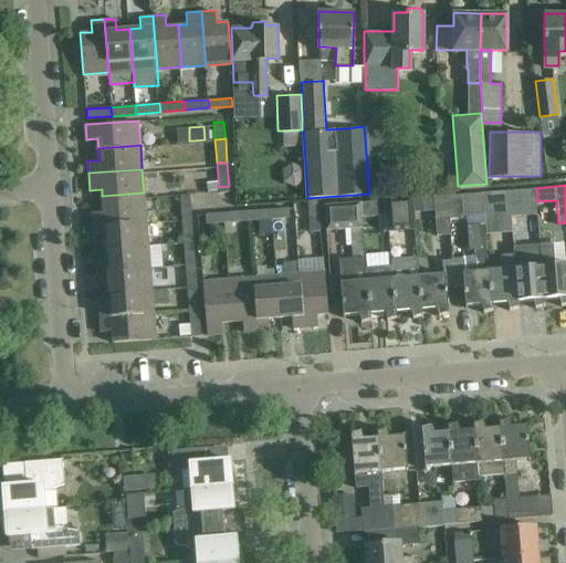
[(510,189),(511,204),(522,204),(522,200),(521,188),(510,189)]
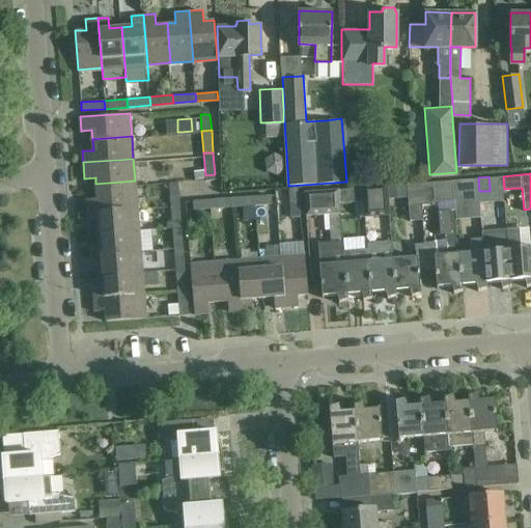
[(478,177),(454,179),(455,198),(463,198),(463,203),(479,202),(478,191),(479,191),(478,177)]
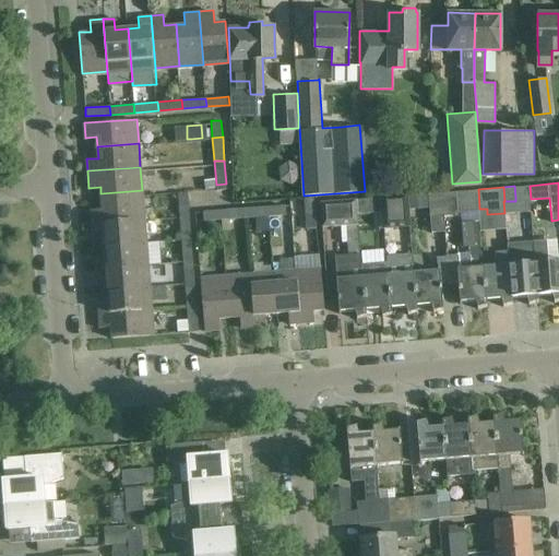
[(479,209),(478,189),(442,191),(444,214),(458,213),(458,211),(479,209)]
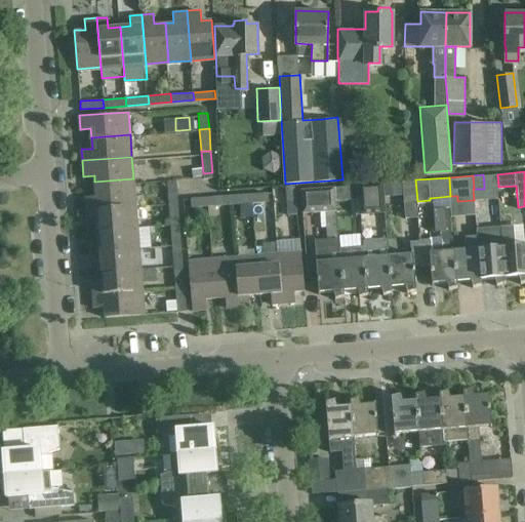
[(86,205),(135,201),(133,178),(94,182),(95,195),(85,196),(86,205)]
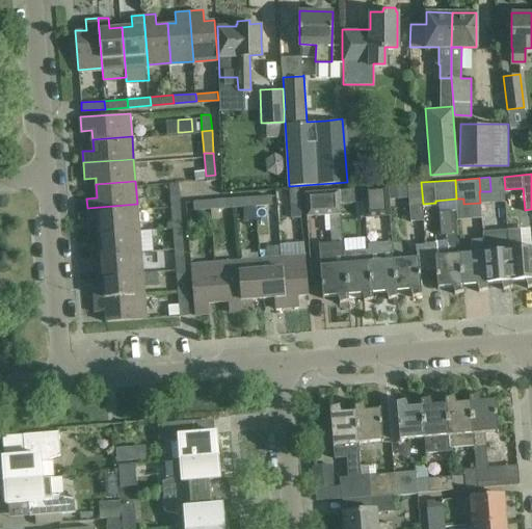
[(170,201),(180,201),(179,182),(169,182),(170,201)]
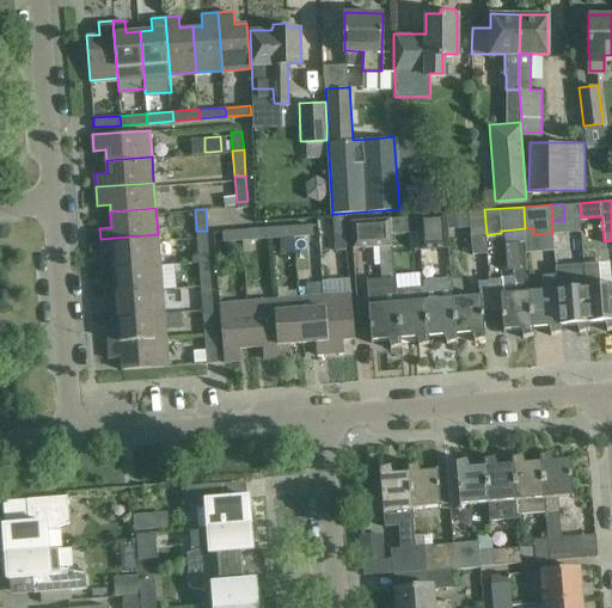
[(487,234),(484,209),(469,212),(471,253),(487,252),(485,234),(487,234)]
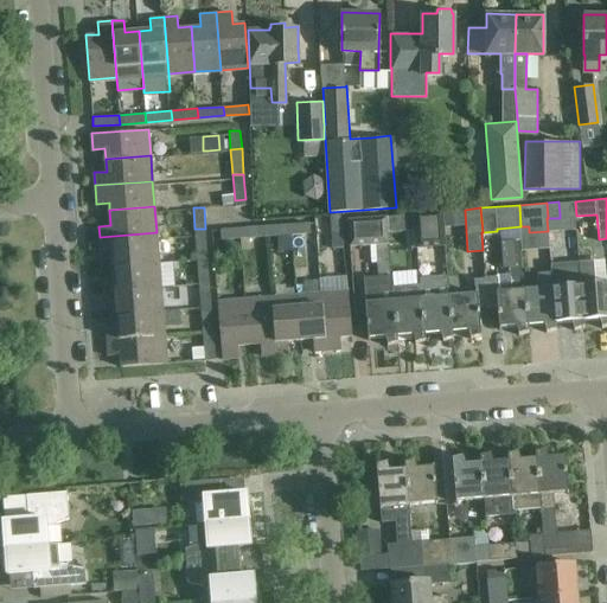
[(442,209),(414,212),(415,229),(416,245),(445,243),(443,226),(442,209)]
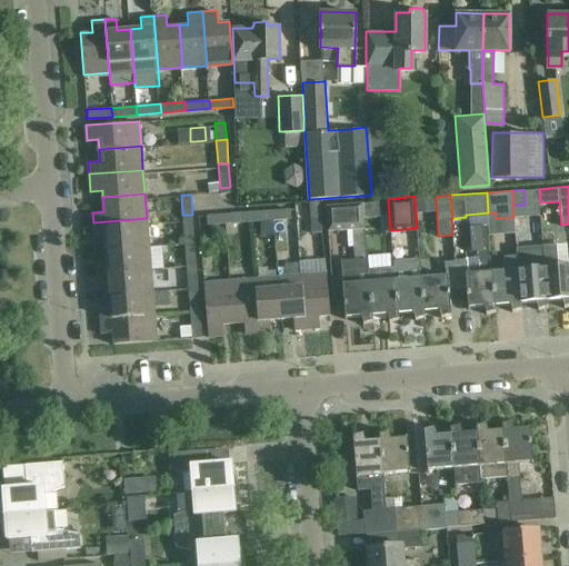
[(319,218),(318,199),(308,200),(310,219),(319,218)]
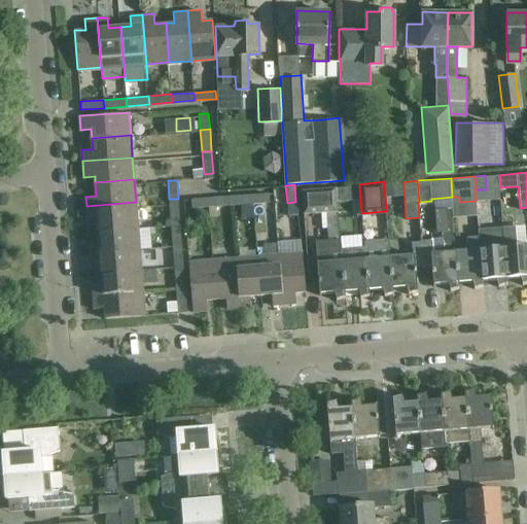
[(338,201),(360,199),(359,184),(337,186),(338,201)]
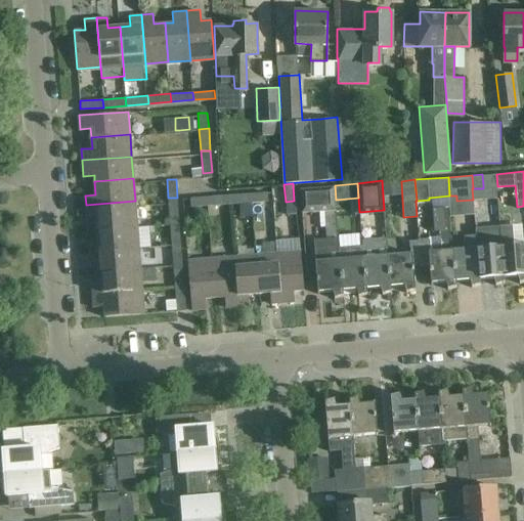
[(343,295),(343,290),(342,290),(339,247),(339,244),(335,200),(336,200),(335,185),(299,188),(301,213),(324,211),(326,237),(313,239),(317,292),(318,292),(318,291),(333,290),(335,297),(343,295)]
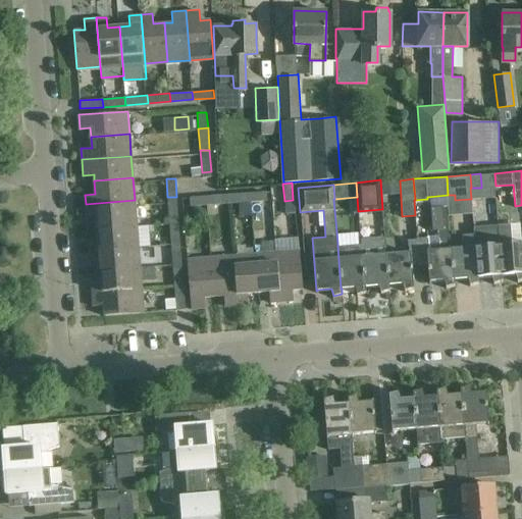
[(249,192),(250,201),(267,199),(266,190),(249,192)]
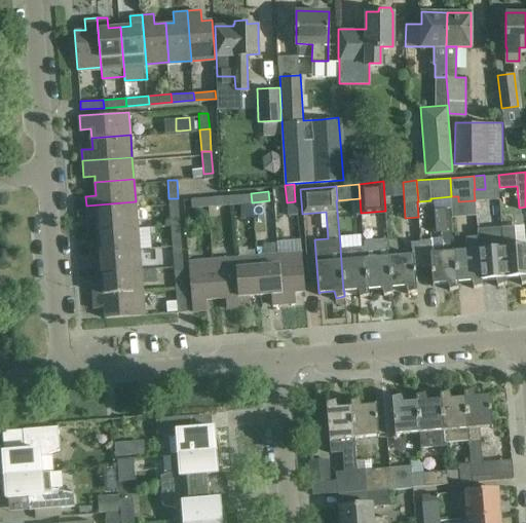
[(252,202),(251,193),(228,195),(229,203),(252,202)]
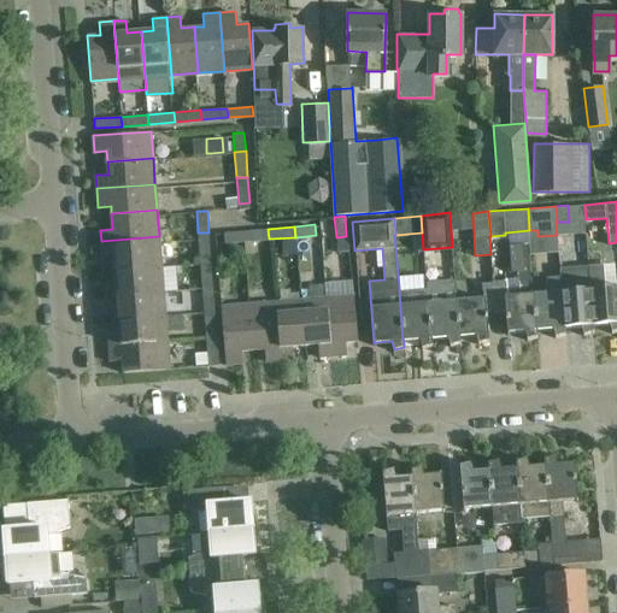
[(268,229),(242,230),(242,241),(269,239),(268,229)]
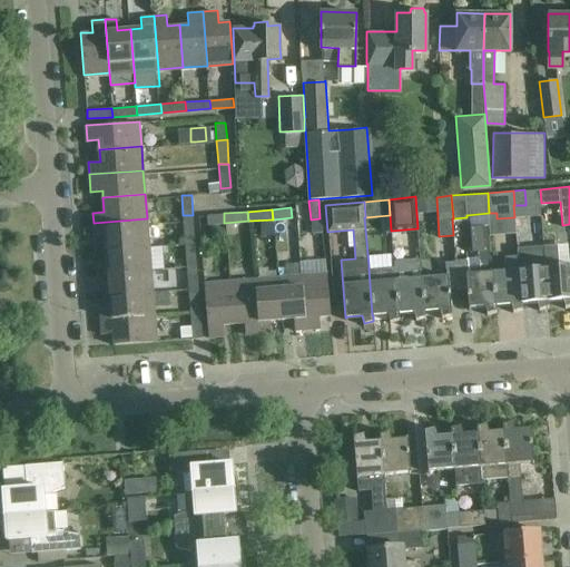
[(224,223),(224,213),(206,214),(207,224),(224,223)]
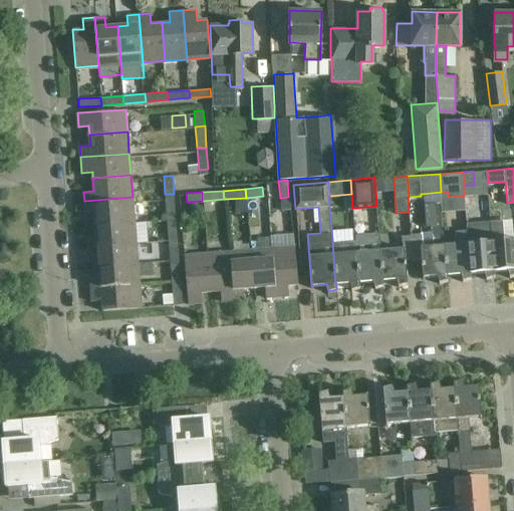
[(174,194),(165,194),(167,216),(176,216),(174,194)]
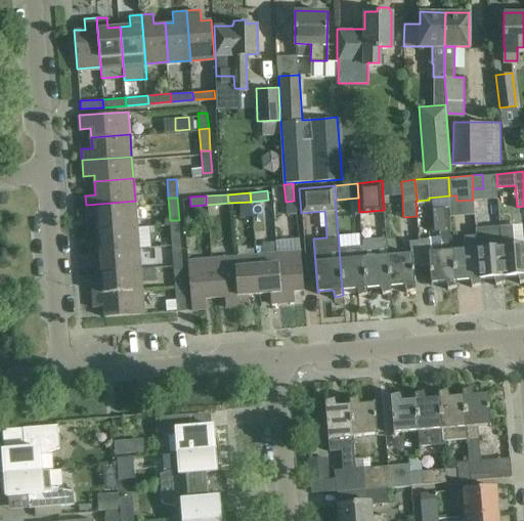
[(98,226),(137,223),(135,201),(86,205),(87,219),(97,218),(98,226)]
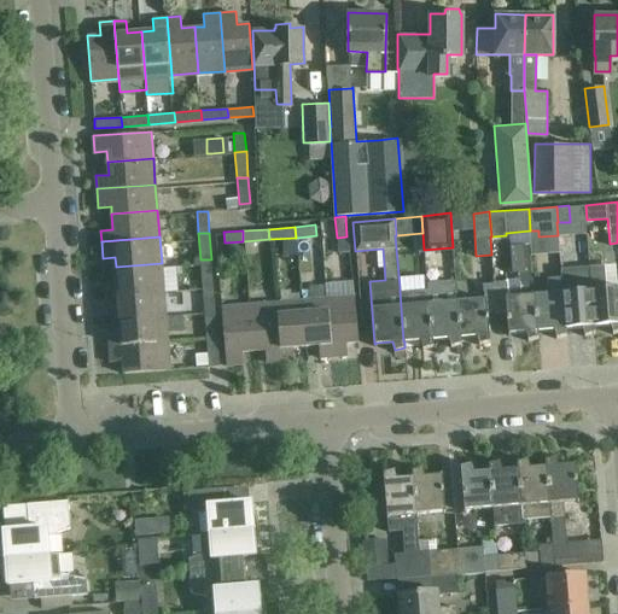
[(520,293),(505,294),(506,307),(508,333),(509,333),(509,332),(525,331),(528,339),(538,337),(537,329),(534,292),(531,243),(517,244),(511,244),(512,272),(519,272),(519,282),(520,293)]
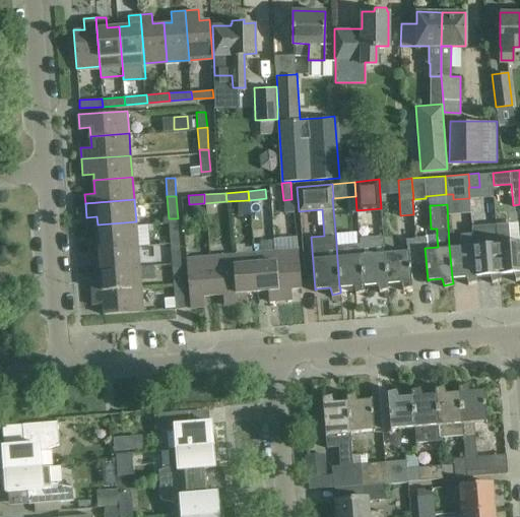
[(178,218),(169,218),(171,241),(179,240),(178,218)]
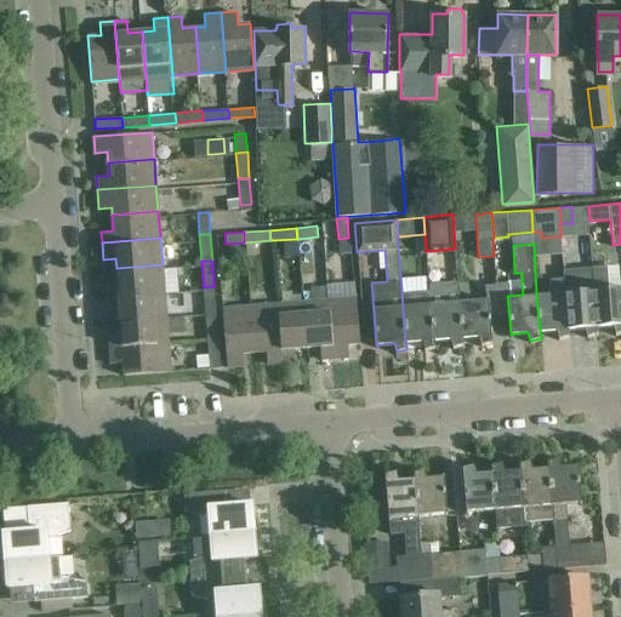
[(164,291),(163,264),(117,268),(118,285),(104,285),(106,295),(164,291)]
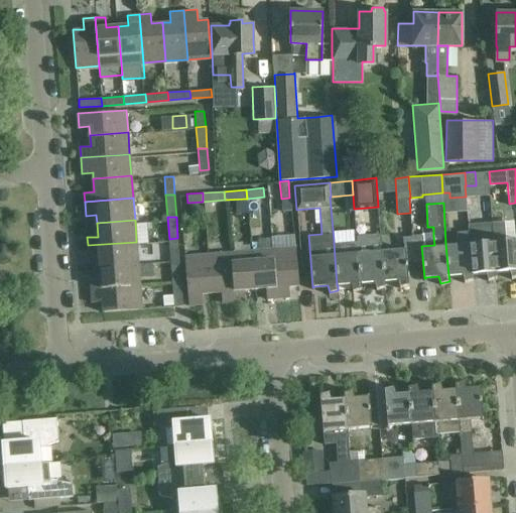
[(496,272),(510,271),(511,277),(515,276),(515,238),(505,240),(504,220),(492,221),(496,272)]
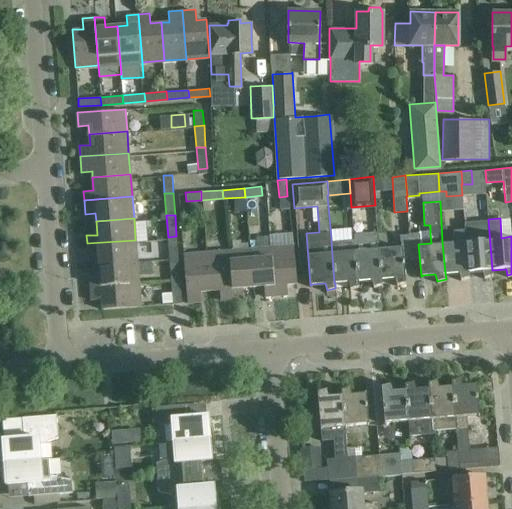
[(465,228),(466,241),(467,254),(468,272),(469,272),(482,270),(484,277),(492,275),(492,270),(490,254),(488,219),(475,220),(464,221),(465,228)]
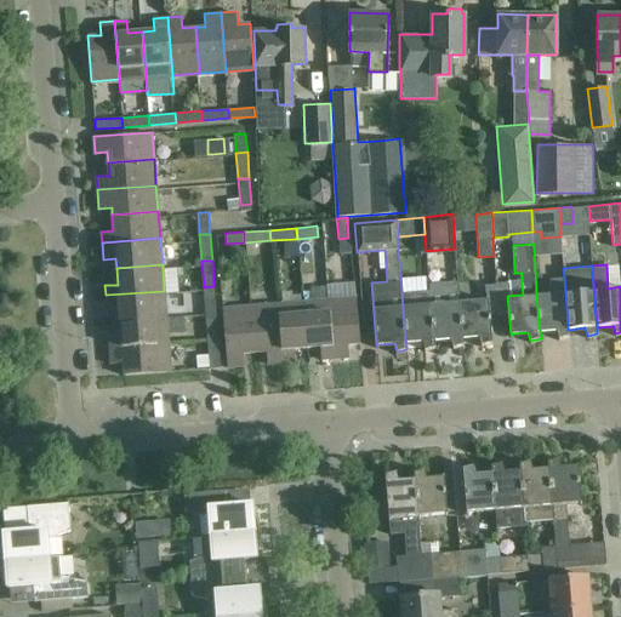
[(540,331),(557,330),(559,338),(569,336),(569,330),(568,330),(565,292),(564,276),(548,278),(550,293),(536,293),(540,331)]
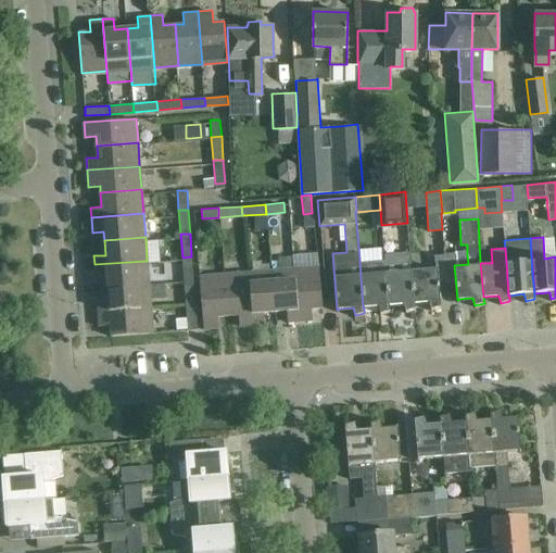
[(383,253),(388,305),(389,305),(404,304),(405,312),(415,309),(415,303),(414,303),(411,269),(409,251),(383,253)]
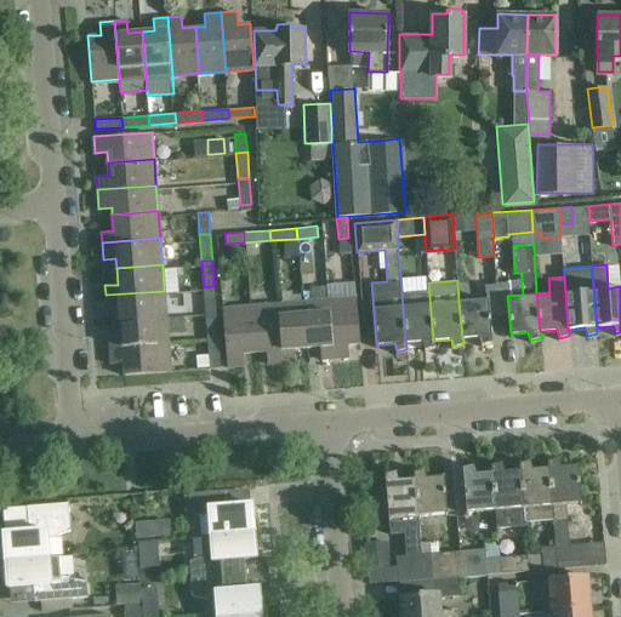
[(405,343),(406,343),(422,342),(425,349),(434,347),(434,341),(433,341),(428,283),(428,290),(402,292),(405,343)]
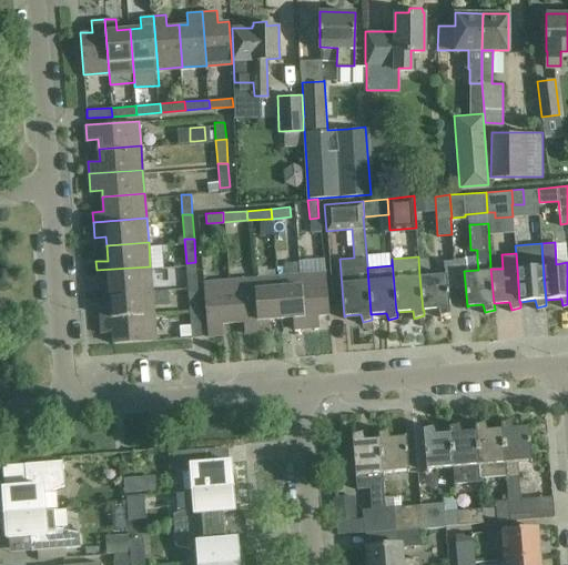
[(195,262),(186,263),(189,288),(198,286),(195,262)]
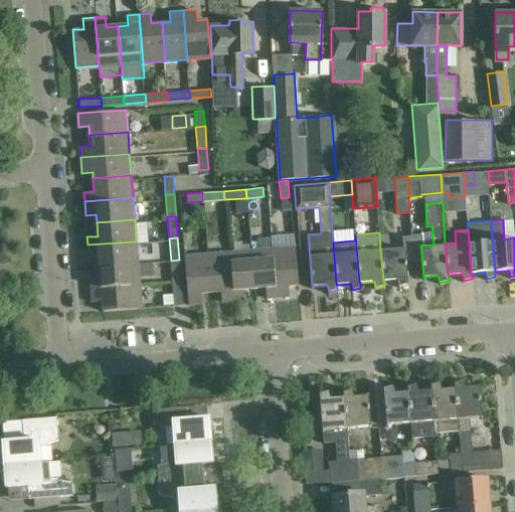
[(99,256),(100,266),(138,263),(136,241),(88,244),(89,256),(99,256)]
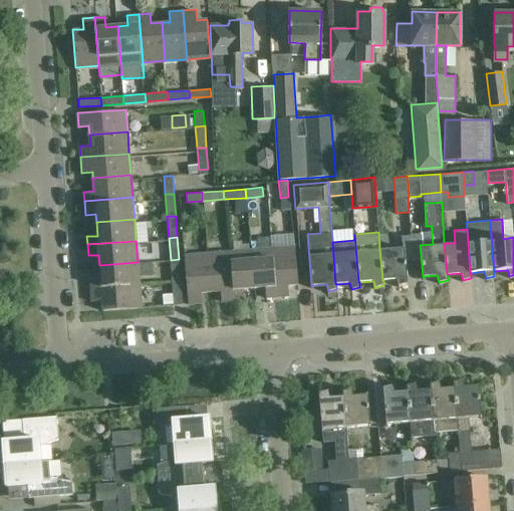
[(294,244),(272,246),(276,295),(288,294),(287,284),(298,283),(294,244)]
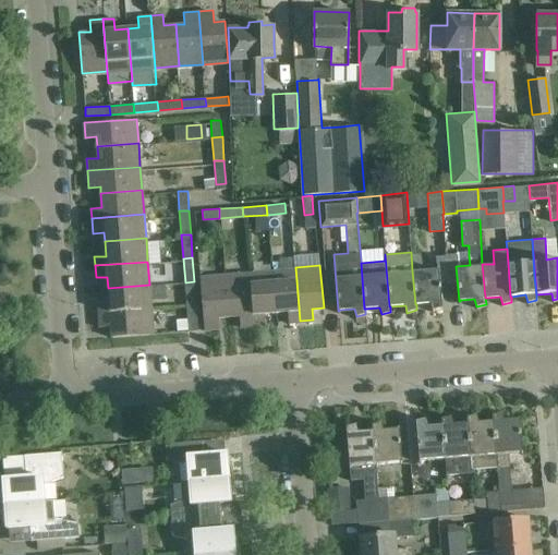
[(295,267),(271,269),(275,312),(288,311),(288,322),(300,321),(295,267)]
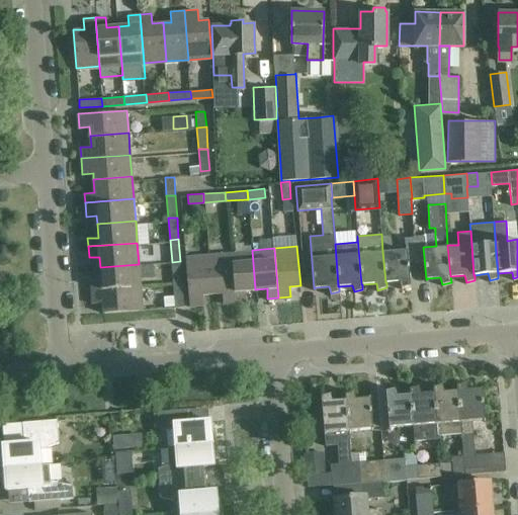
[(385,282),(386,282),(400,281),(402,288),(410,285),(409,268),(407,248),(382,251),(385,282)]
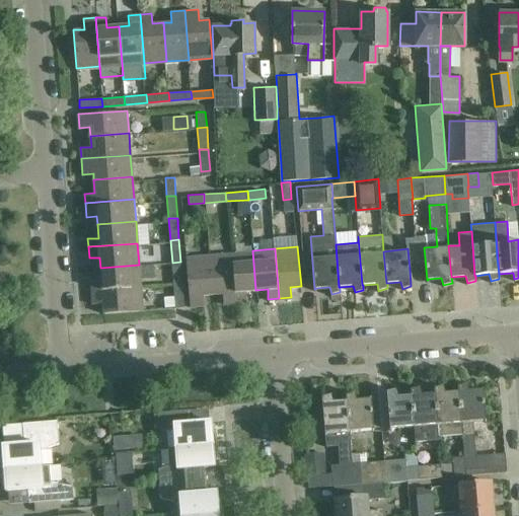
[(255,290),(252,250),(230,252),(234,302),(246,301),(245,291),(255,290)]
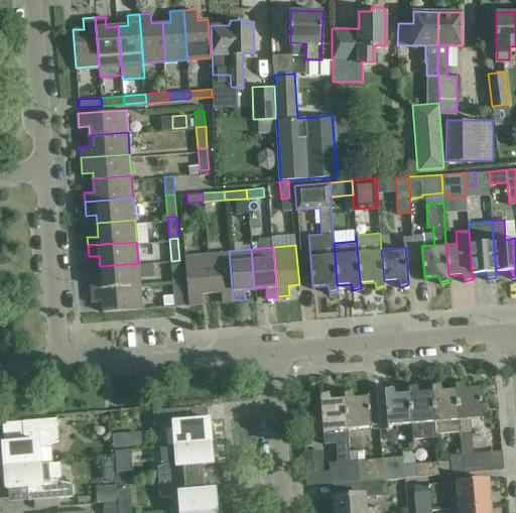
[(233,300),(229,251),(207,252),(211,291),(221,291),(222,301),(233,300)]
